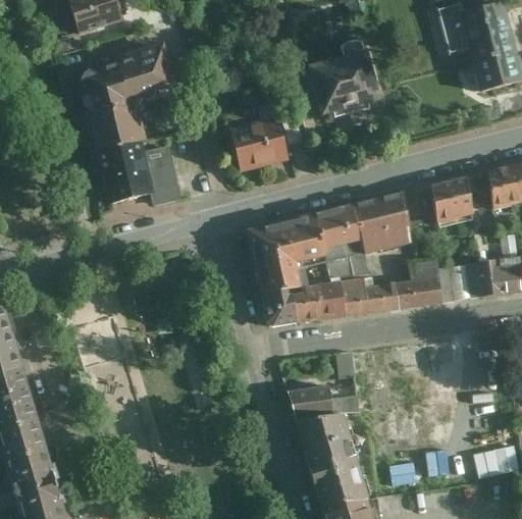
[(75,0),(85,32),(125,19),(120,0),(75,0)]
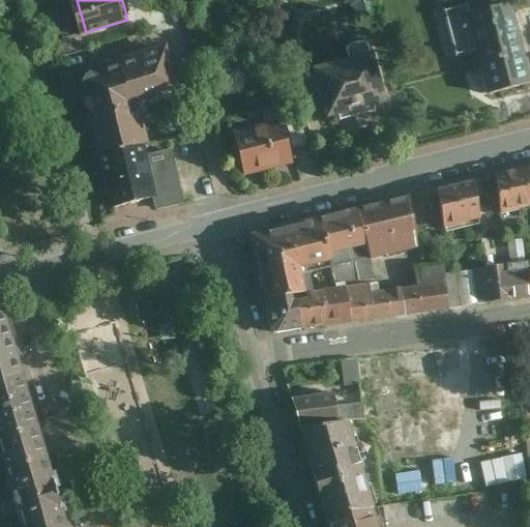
[(458,51),(477,46),(489,91),(529,79),(529,67),(514,8),(512,0),(508,0),(468,10),(466,1),(446,7),(458,51)]
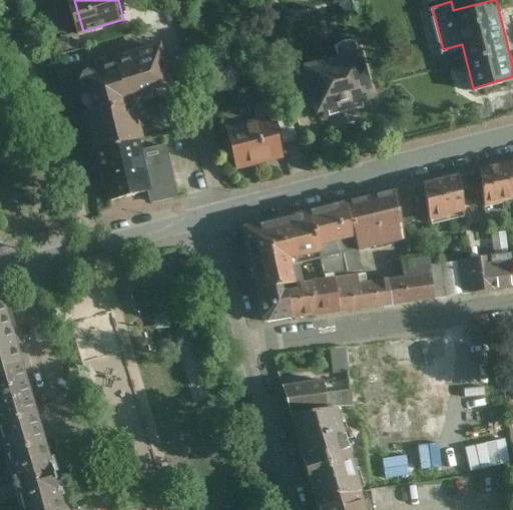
[(496,0),(498,8),(512,4),(512,0),(496,0)]
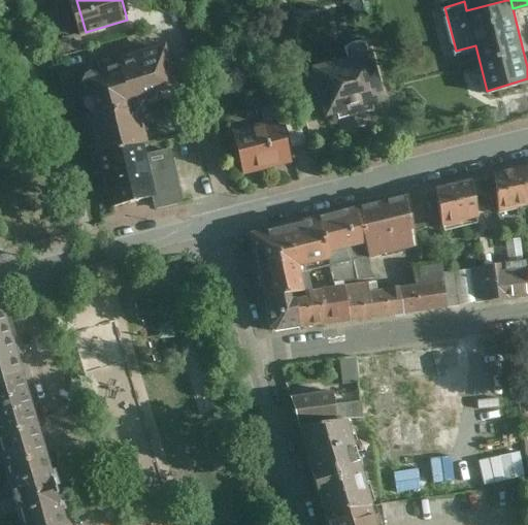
[(345,48),(347,55),(312,64),(327,116),(386,99),(373,47),(369,48),(364,40),(356,39),(350,42),(345,48)]
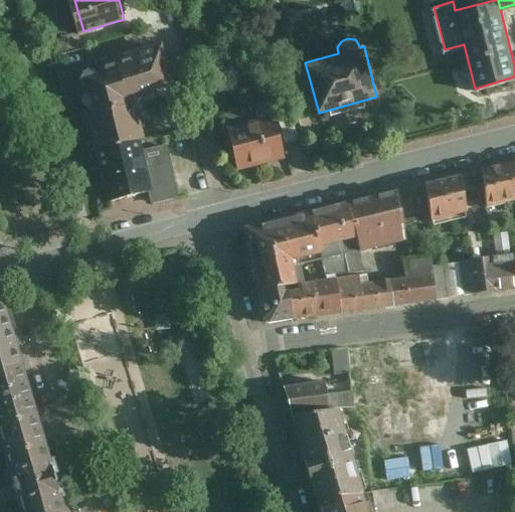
[(77,70),(88,105),(100,155),(141,145),(130,101),(179,86),(166,43),(77,70)]
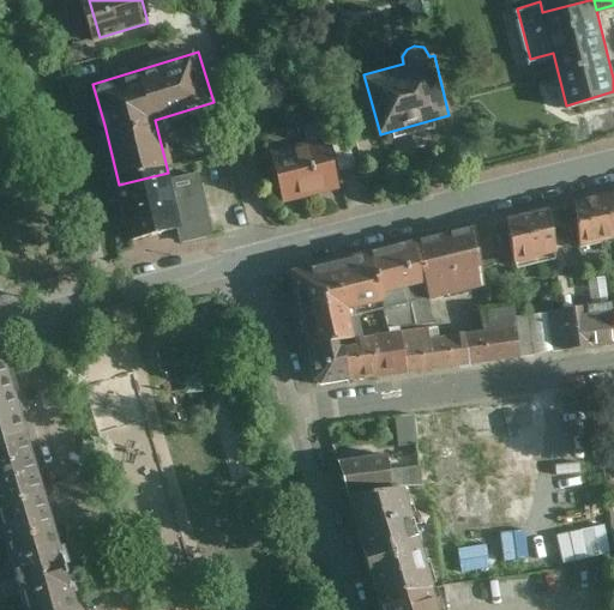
[(265,140),(282,203),(341,188),(325,126),(265,140)]
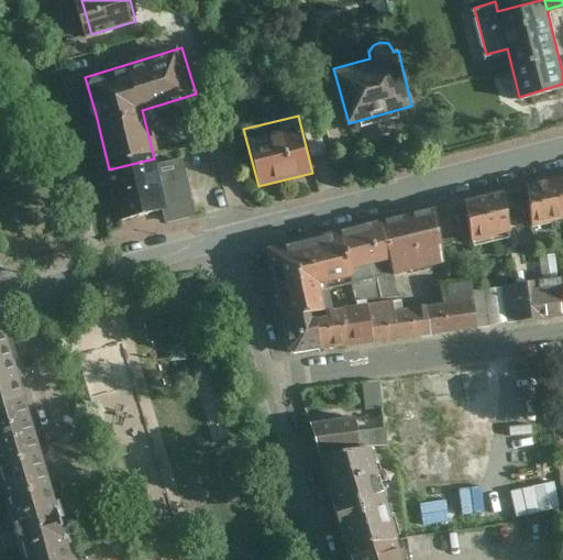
[(123,224),(167,213),(154,158),(109,169),(123,224)]
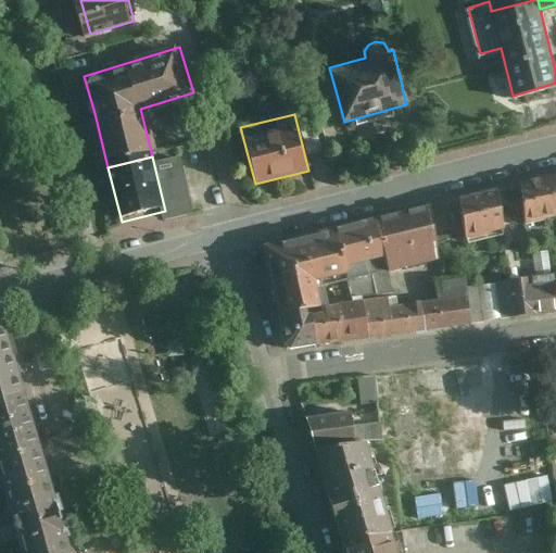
[(555,215),(555,205),(548,174),(520,181),(530,223),(555,215)]
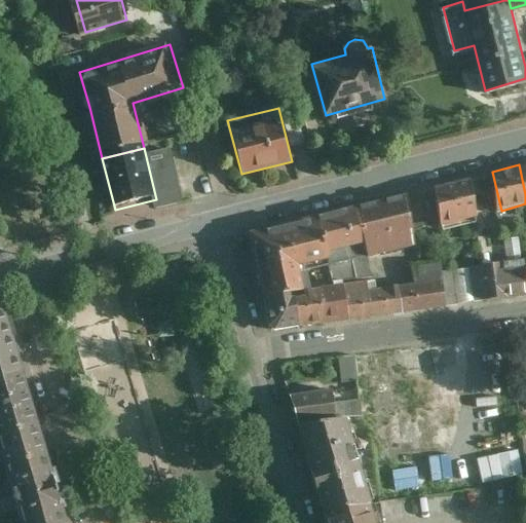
[(479,215),(472,178),(435,187),(443,223),(479,215)]
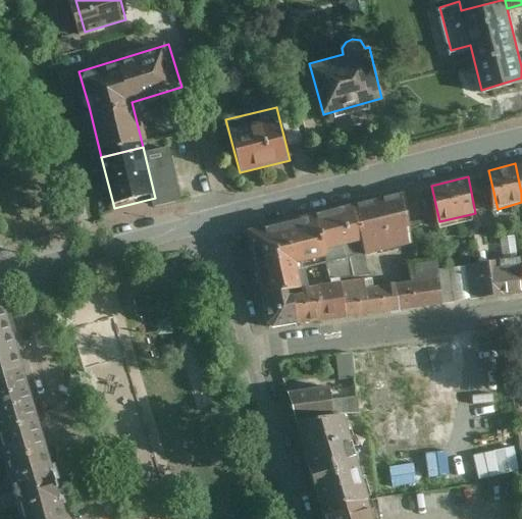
[(363,243),(365,253),(413,243),(403,194),(355,205),(363,243)]
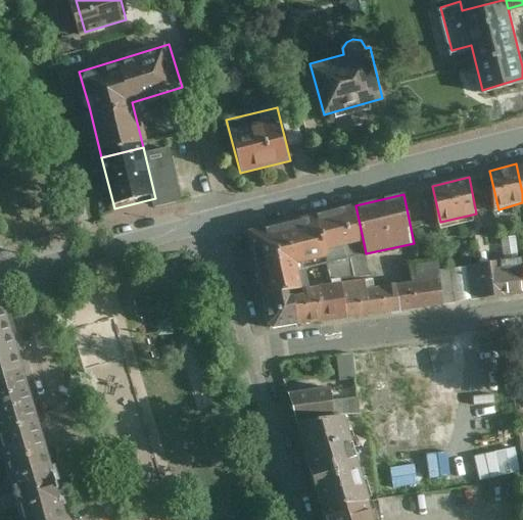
[(364,243),(355,205),(317,214),(325,251),(364,243)]
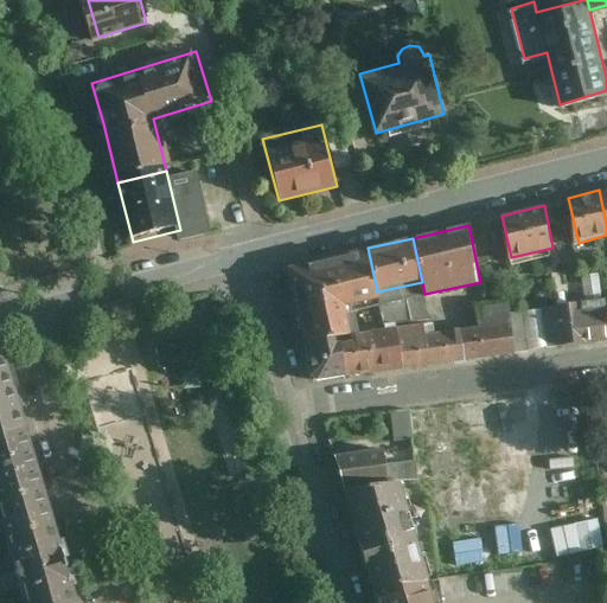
[(287,265),(302,339),(337,334),(350,332),(344,307),(378,299),(377,292),(368,248),(287,265)]
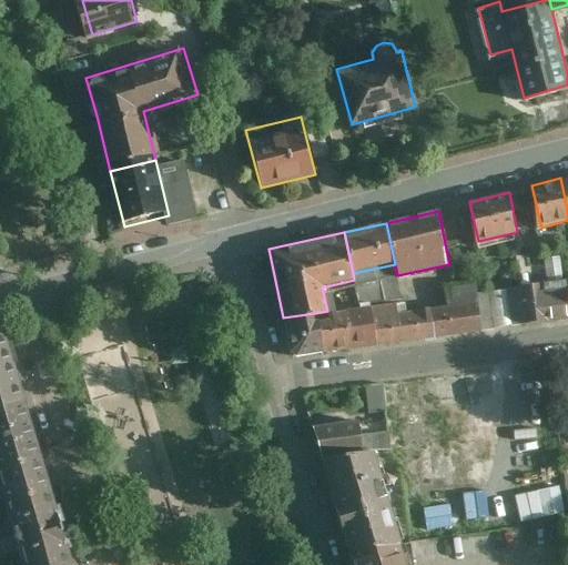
[(567,316),(567,289),(567,278),(519,284),(525,323),(567,316)]
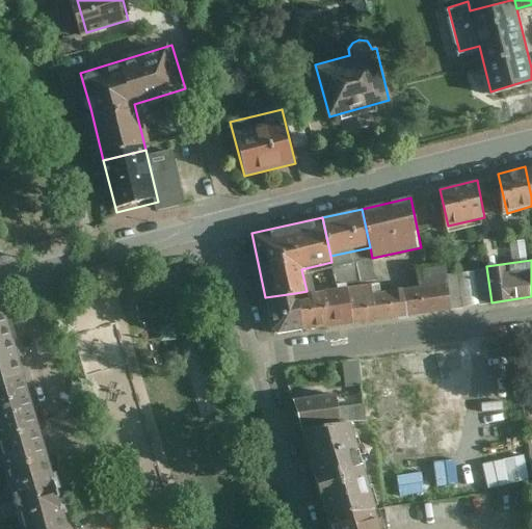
[(446,271),(445,262),(415,266),(418,286),(448,282),(446,271)]
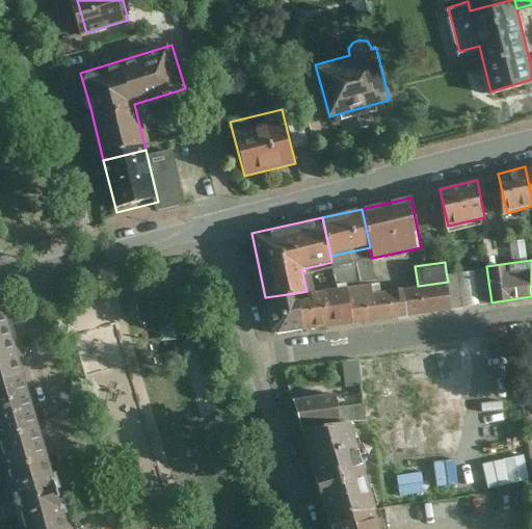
[(448,282),(451,308),(491,302),(486,266),(446,271),(448,282)]
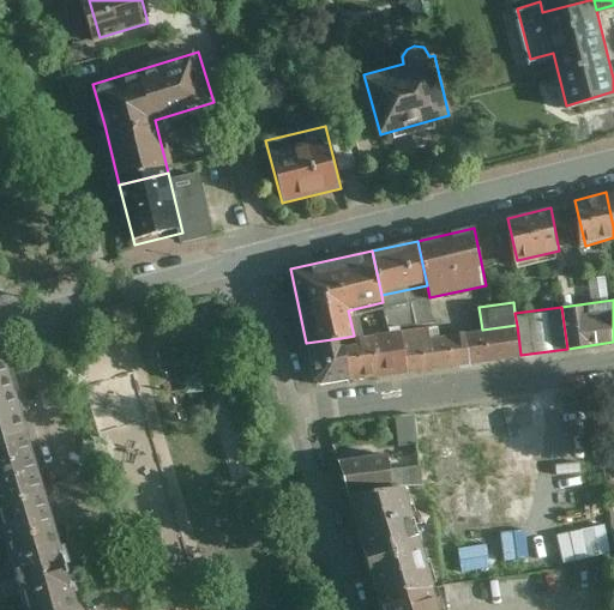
[(482,330),(465,331),(469,362),(521,355),(517,325),(482,330)]
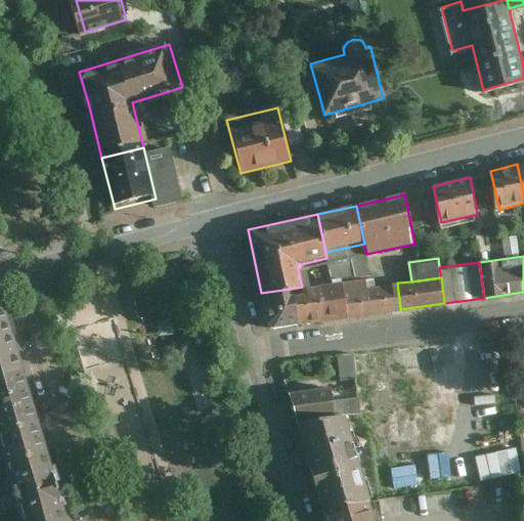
[(372,313),(367,287),(366,278),(343,280),(348,316),(372,313)]
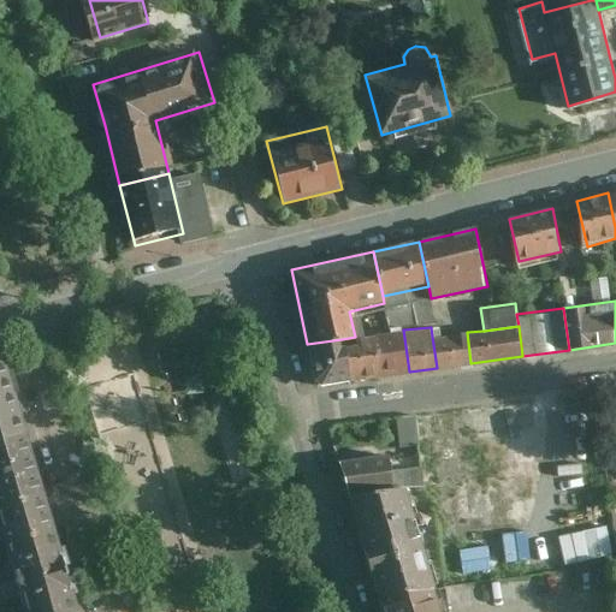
[(409,372),(403,330),(374,334),(379,376),(409,372)]
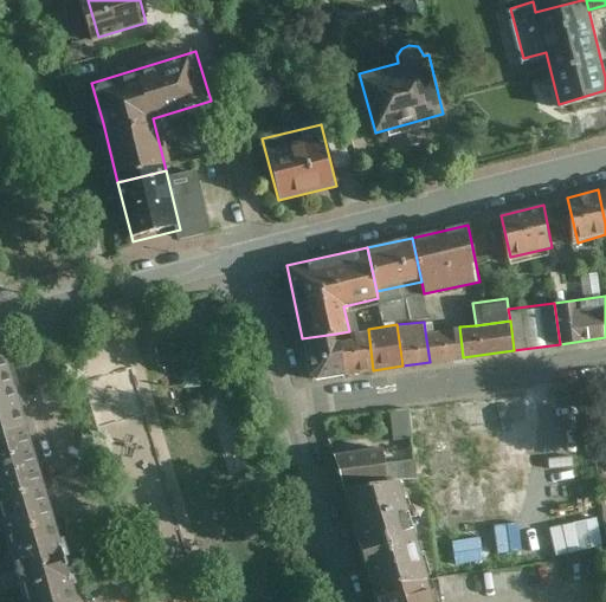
[(463,357),(459,327),(425,331),(430,362),(463,357)]
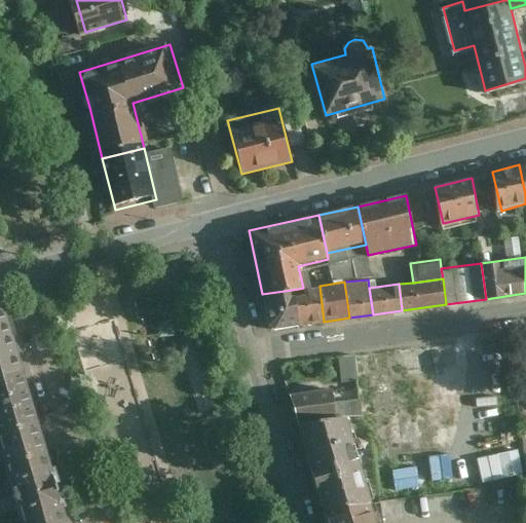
[(324,322),(320,286),(303,288),(292,290),(297,324),(324,322)]
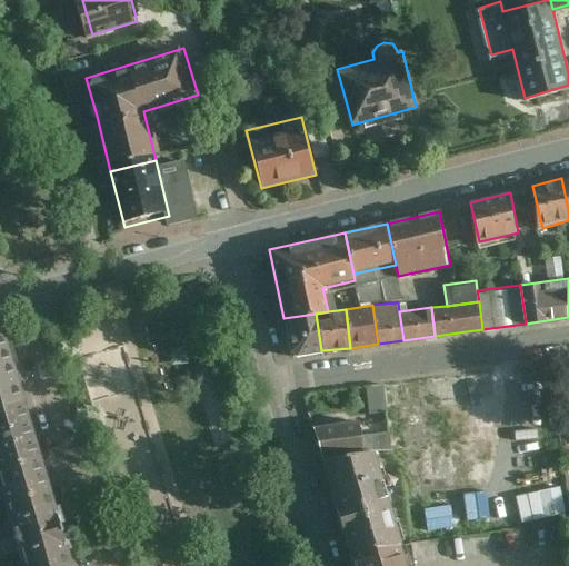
[(316,314),(283,318),(291,351),(296,355),(321,350),(316,314)]
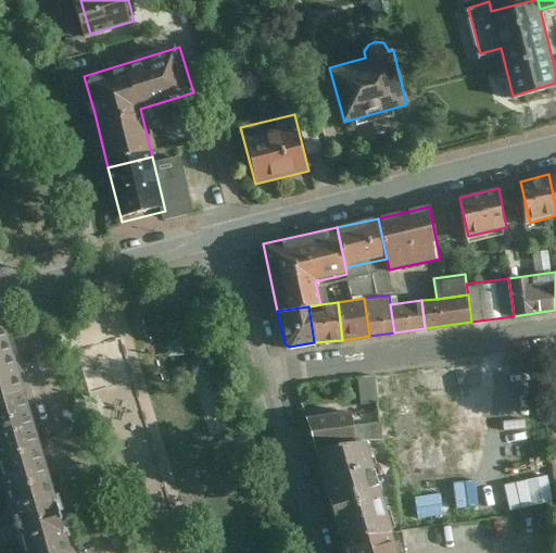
[(0,322),(0,472),(5,492),(23,552),(68,552),(61,528),(41,461),(27,414),(10,357),(0,322)]
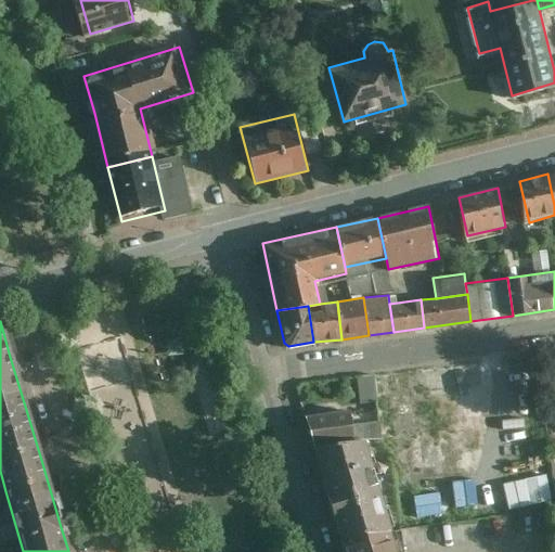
[(382,372),(362,373),(364,398),(384,397),(382,372)]
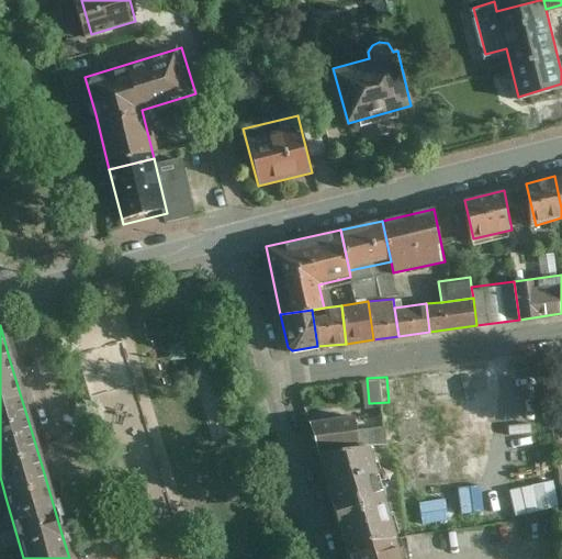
[(310,424),(319,458),(360,447),(351,414),(310,424)]
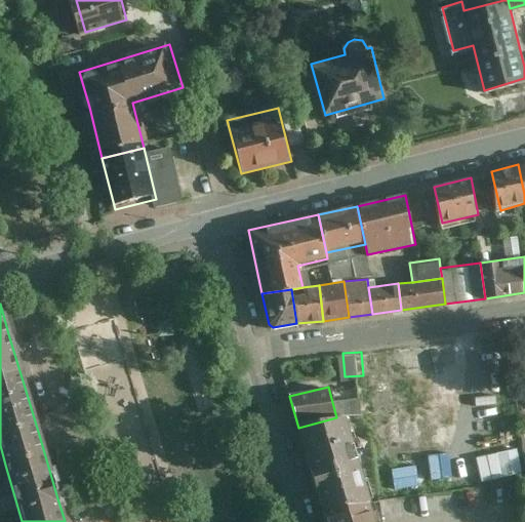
[(298,428),(322,514),(370,500),(347,414),(336,417),(298,428)]
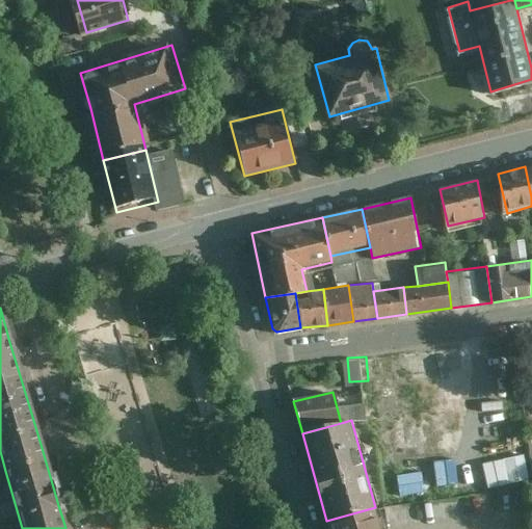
[(326,521),(328,528),(381,528),(375,507),(326,521)]
